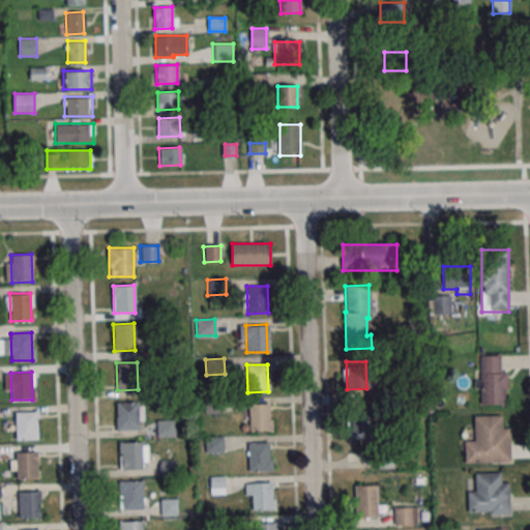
[(479,376),(500,375),(501,403),(480,404),(479,376)]
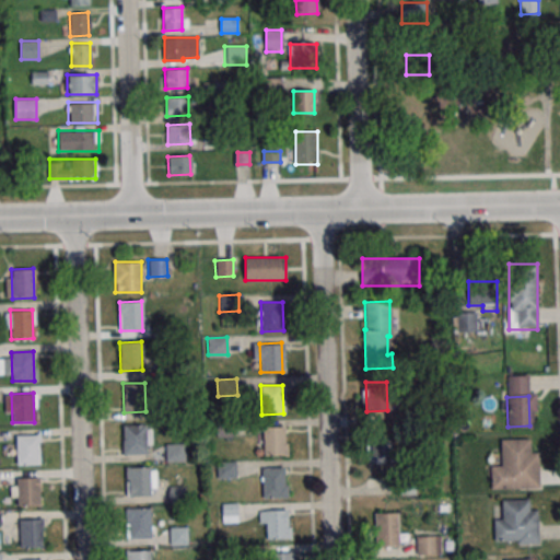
[(233,419),(234,436),(214,436),(213,420),(233,419)]
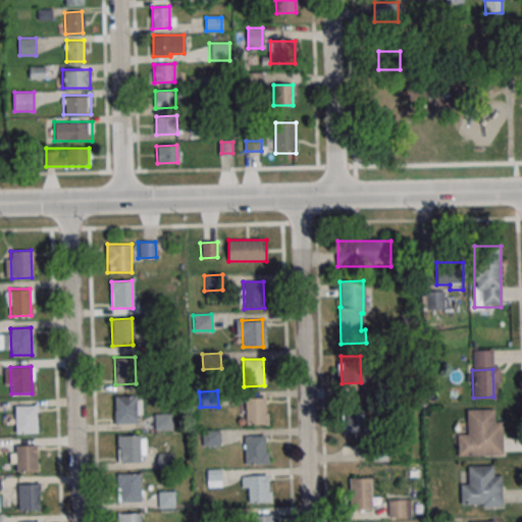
[(114,396),(134,396),(135,422),(114,423),(114,396)]
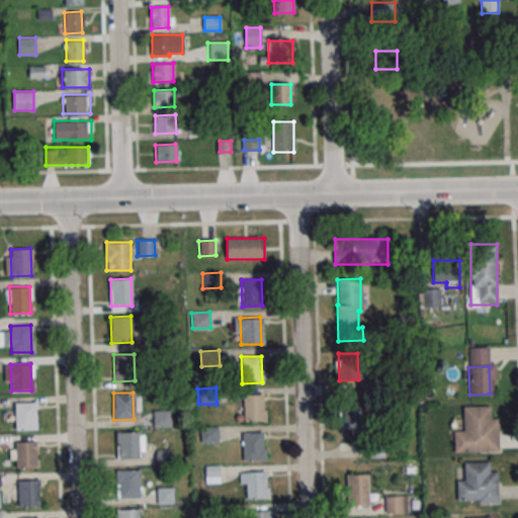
[(242,395),(262,394),(263,421),(243,421),(242,395)]
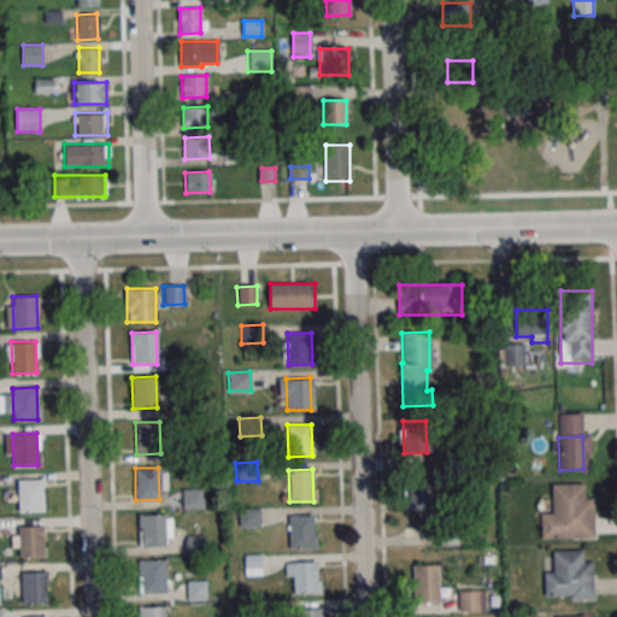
[(17,480),(41,479),(42,511),(18,512),(17,480)]
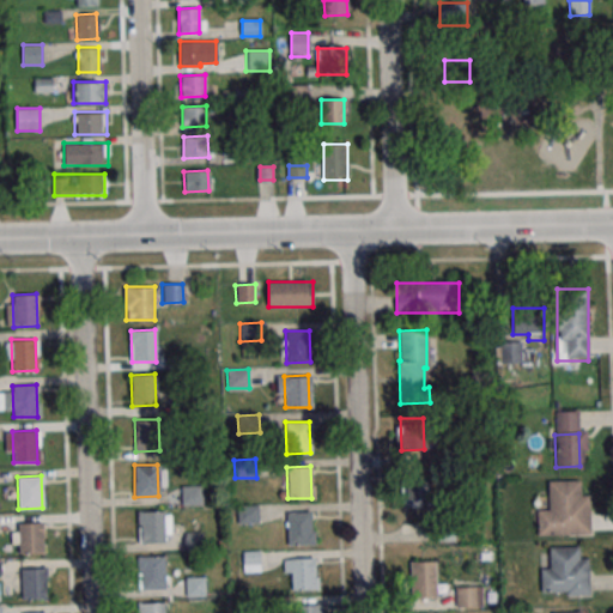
[(578,480),(580,495),(588,495),(589,534),(536,535),(536,510),(547,510),(547,481),(578,480)]
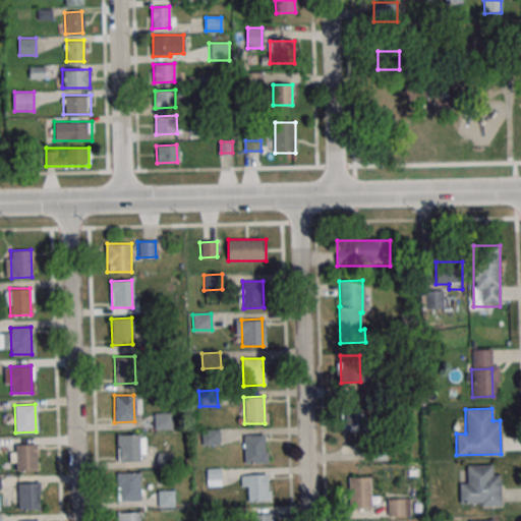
[(343,409),(343,429),(364,429),(364,409),(343,409)]
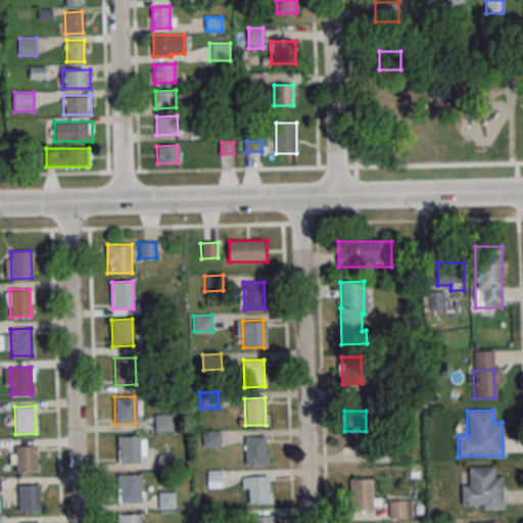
[(172,415),(173,430),(154,431),(153,416),(172,415)]
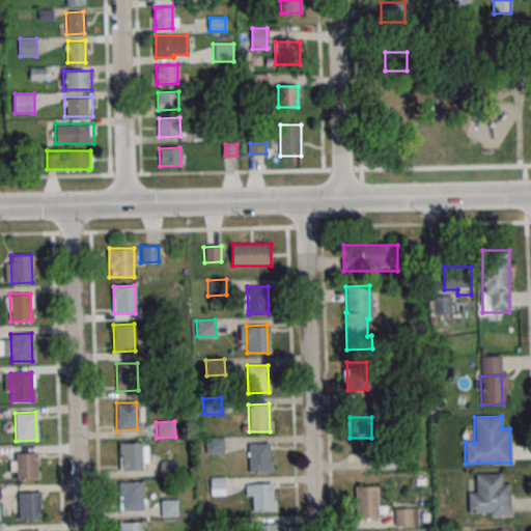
[(223,437),(224,453),(205,453),(204,438),(223,437)]
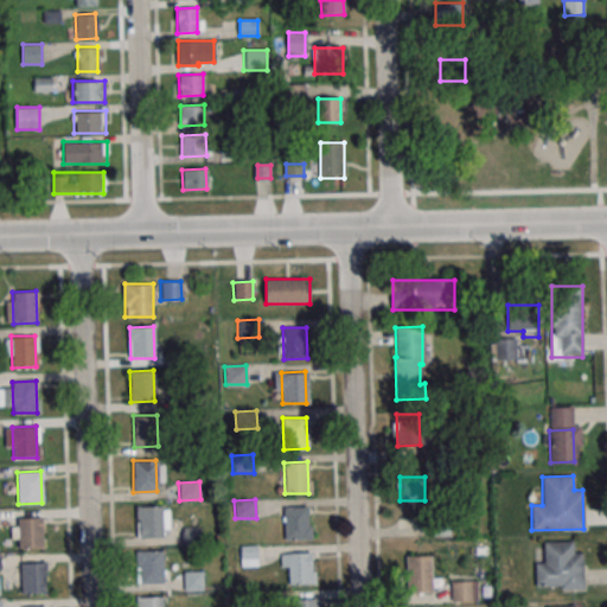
[(138,508),(161,506),(163,538),(139,538),(138,508)]
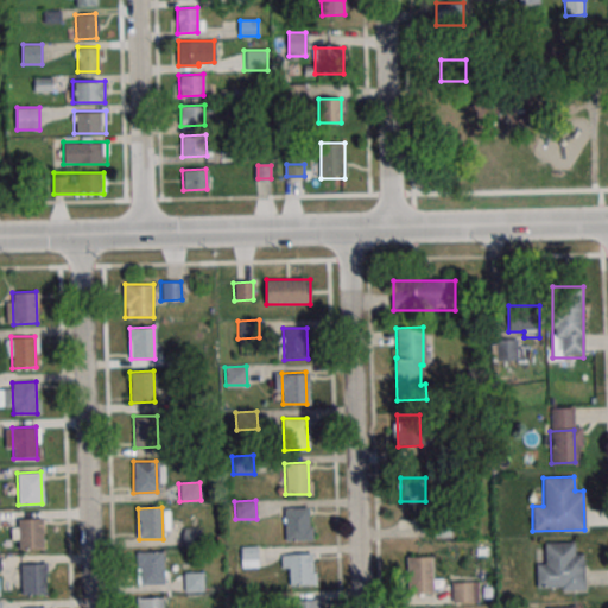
[(284,510),(308,508),(309,540),(285,540),(284,510)]
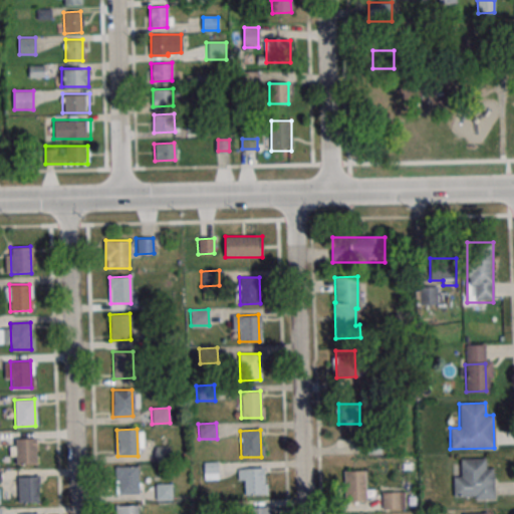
[(15,438),(35,438),(36,464),(16,465),(15,438)]
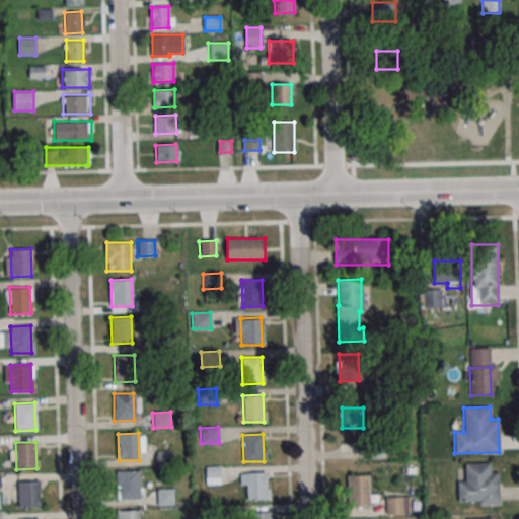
[(172,451),(156,451),(156,467),(172,467),(172,451)]
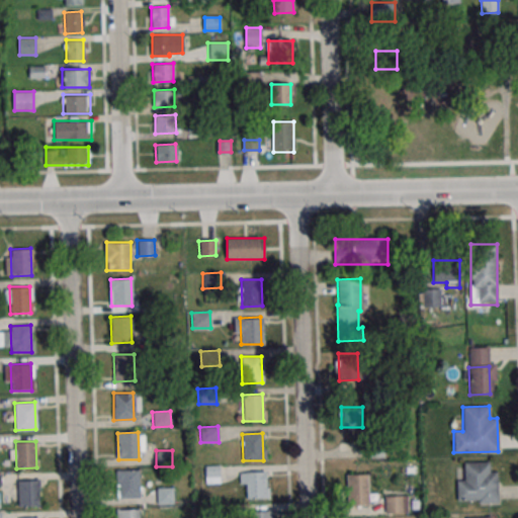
[(489,461),(489,472),(497,472),(498,502),(478,503),(478,500),(456,500),(455,481),(463,481),(463,462),(489,461)]
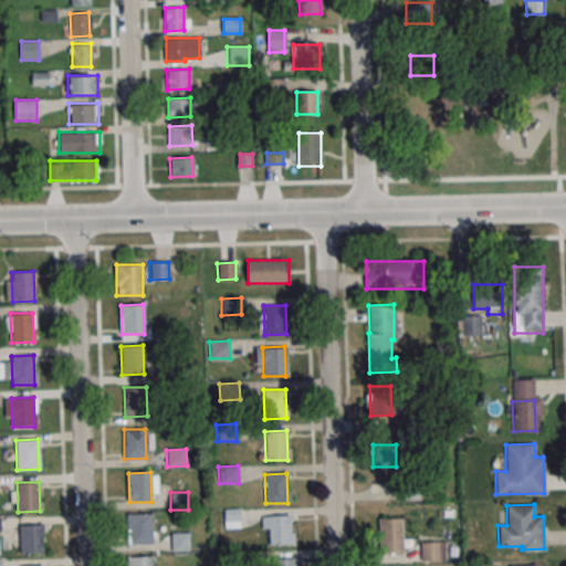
[(239,510),(226,510),(226,524),(239,524),(239,510)]
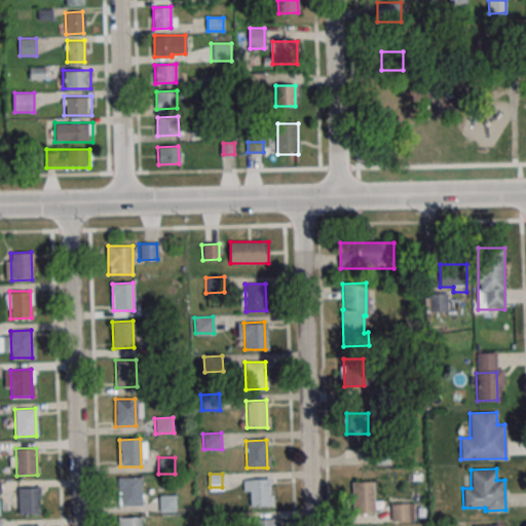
[(119,478),(140,478),(141,504),(120,505),(119,478)]
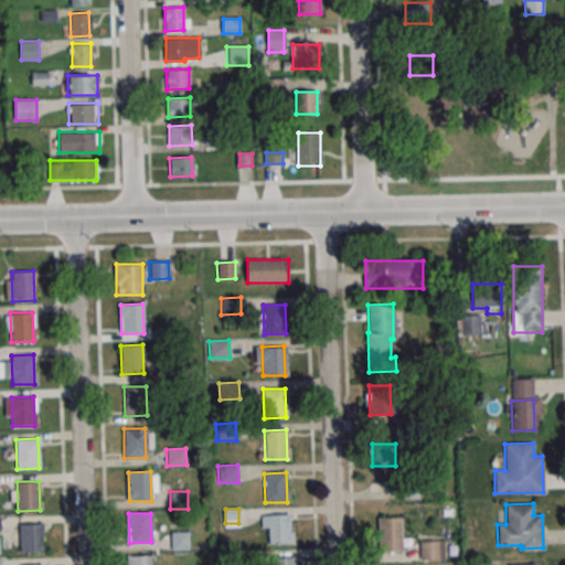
[(267,514),(289,514),(290,543),(268,544),(267,514)]
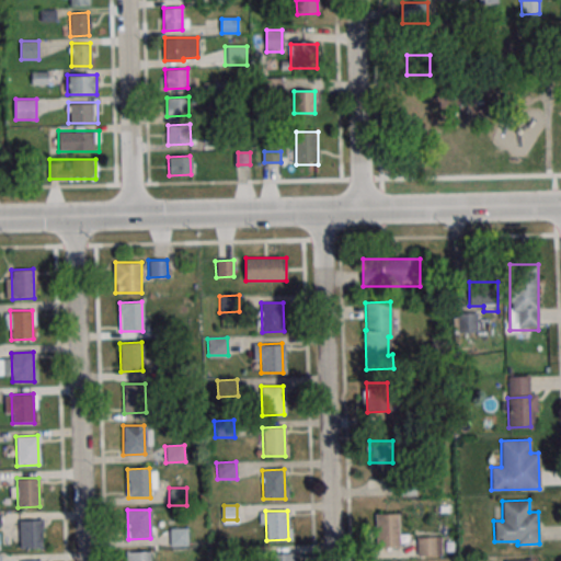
[(376,514),(397,513),(398,542),(377,542),(376,514)]
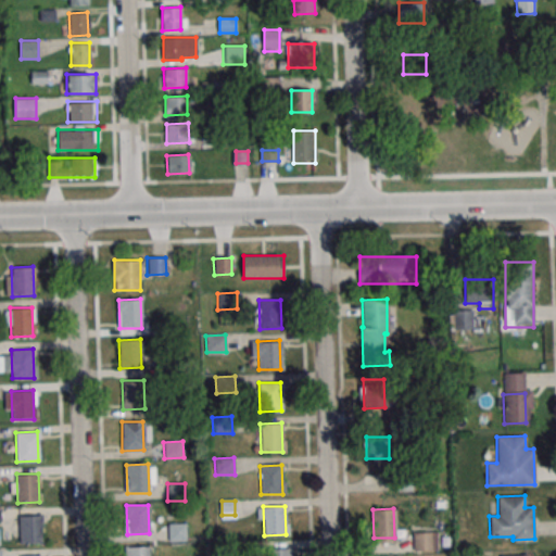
[(19,515),(40,515),(41,543),(20,544),(19,515)]
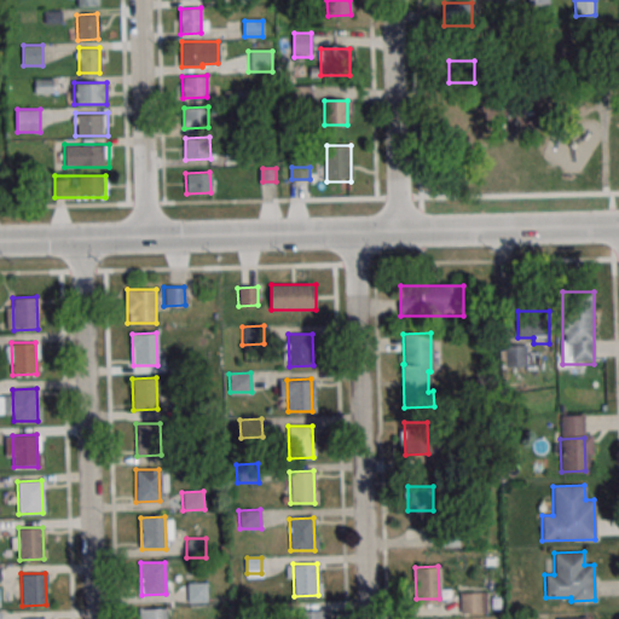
[(207,583),(208,601),(186,602),(185,584),(207,583)]
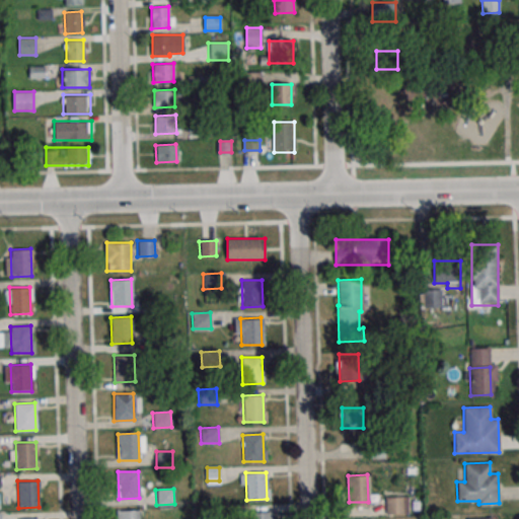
[(409,497),(386,497),(386,514),(409,514),(409,497)]
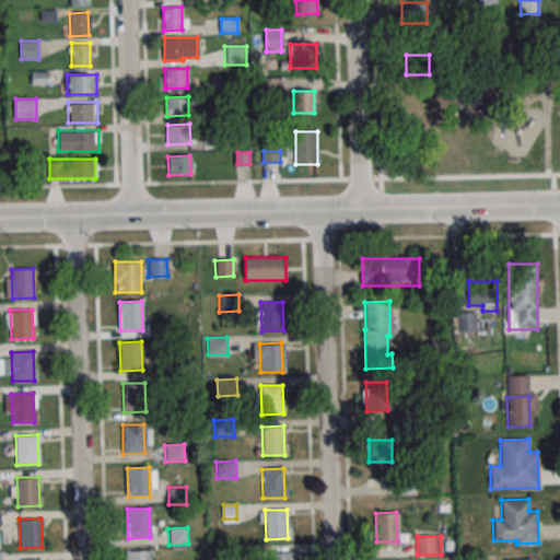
[(269,559),(293,559),(294,546),(270,546),(269,559)]
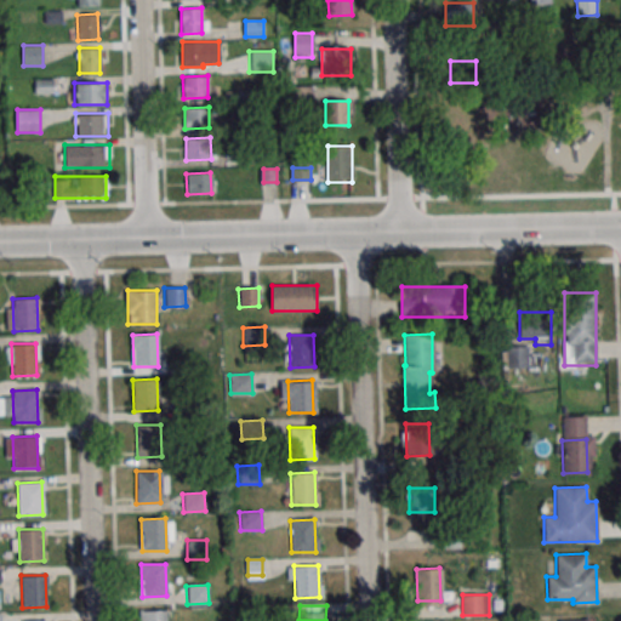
[(142,620),(142,611),(165,610),(165,620),(142,620)]
